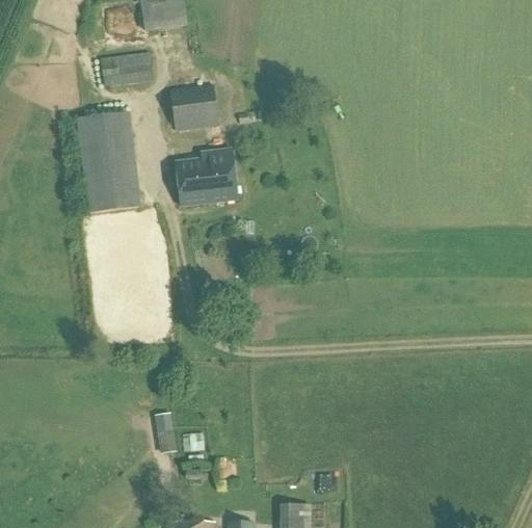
[(144,30),(186,25),(183,0),(140,0),(144,30)]
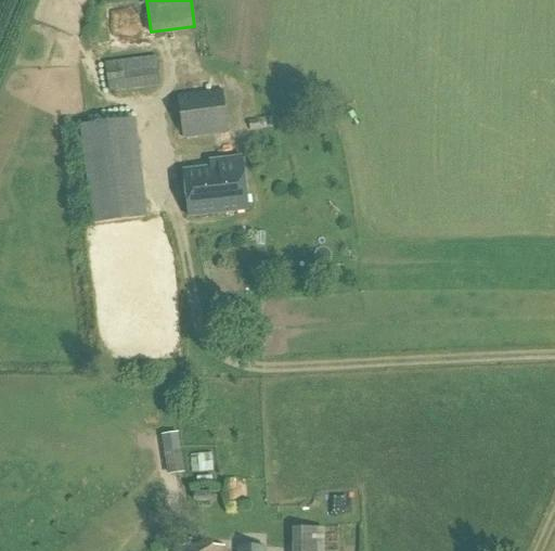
[(108,89),(159,82),(156,53),(104,60),(108,89)]
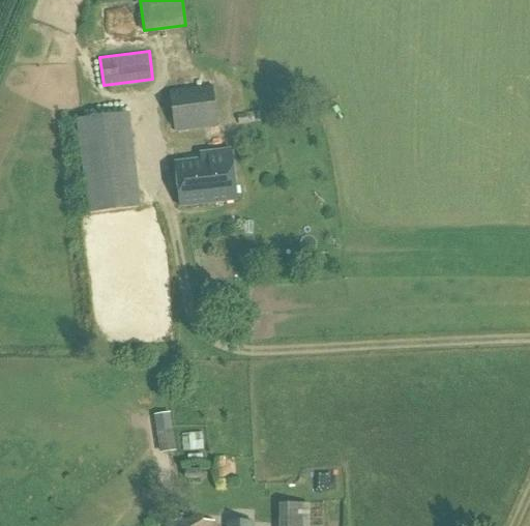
[(174,129),(218,123),(213,83),(169,88),(174,129)]
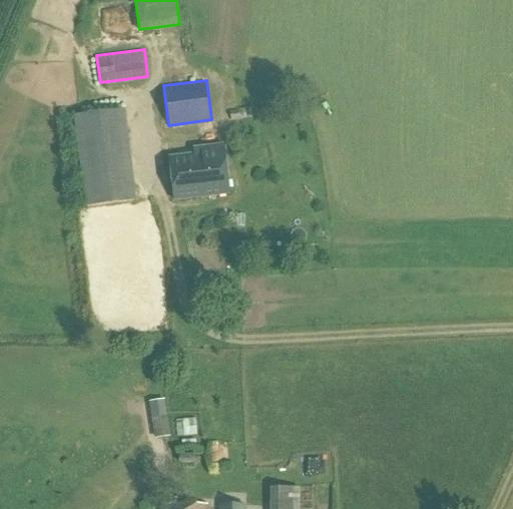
[(85,205),(136,198),(124,106),(73,113),(85,205)]
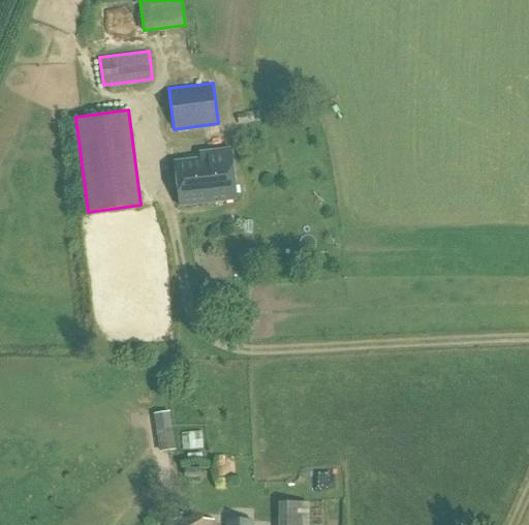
[(180,203),(238,196),(231,146),(200,149),(200,157),(175,159),(180,203)]
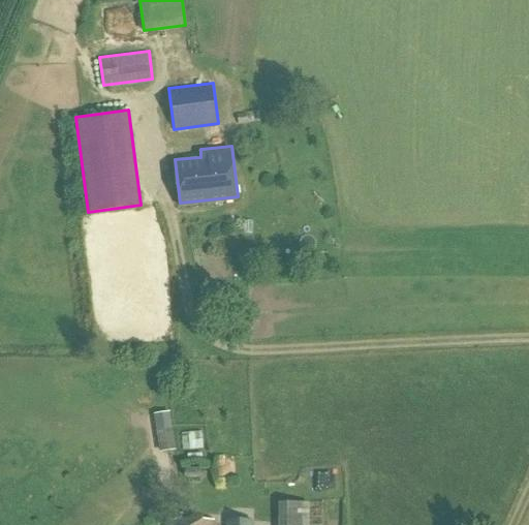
[(159,450),(175,448),(172,424),(156,426),(159,450)]
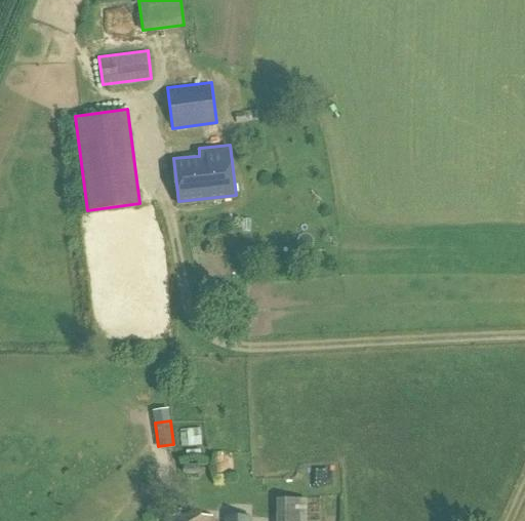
[(186,442),(201,443),(201,428),(186,428),(186,442)]
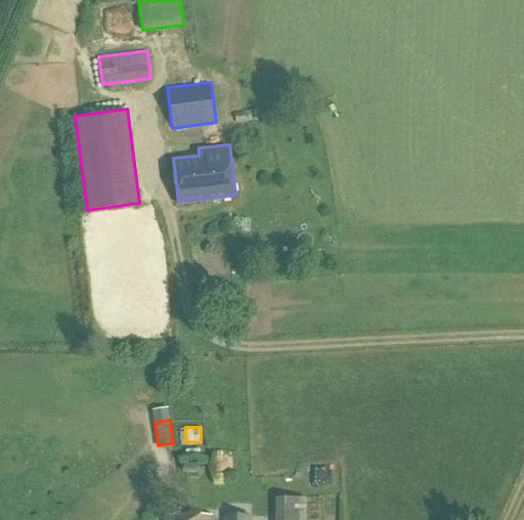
[(276,519),(304,519),(305,496),(276,496),(276,519)]
